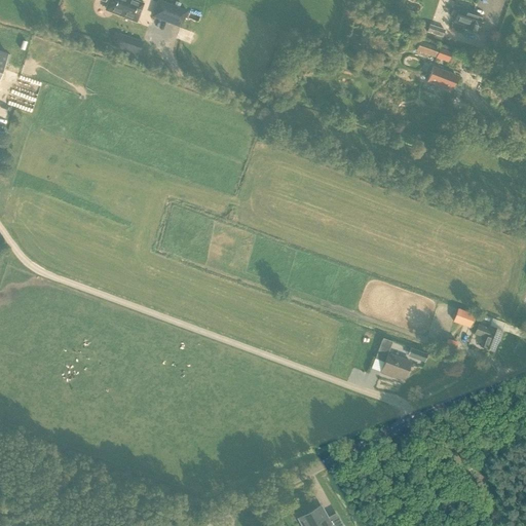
[(104,10),(113,13),(136,23),(143,5),(128,0),(100,0),(107,2),(104,10)]
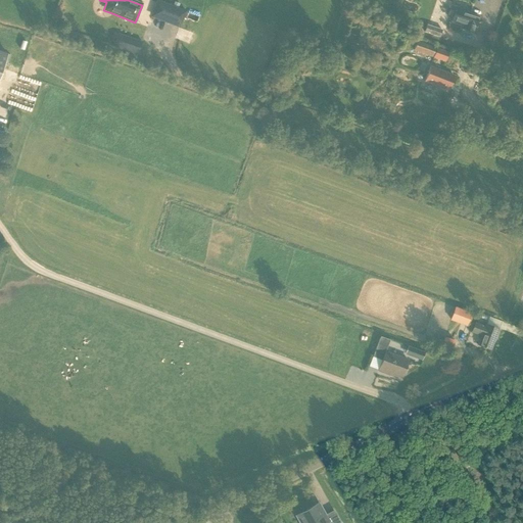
[(155,0),(149,17),(179,28),(185,11),(155,0)]
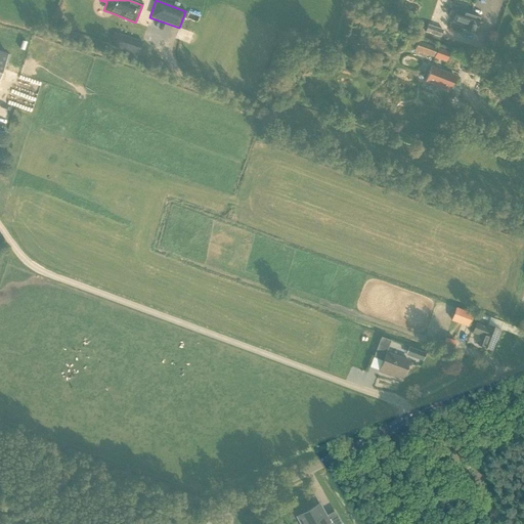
[(338,10),(341,6),(332,0),(330,3),(338,10)]
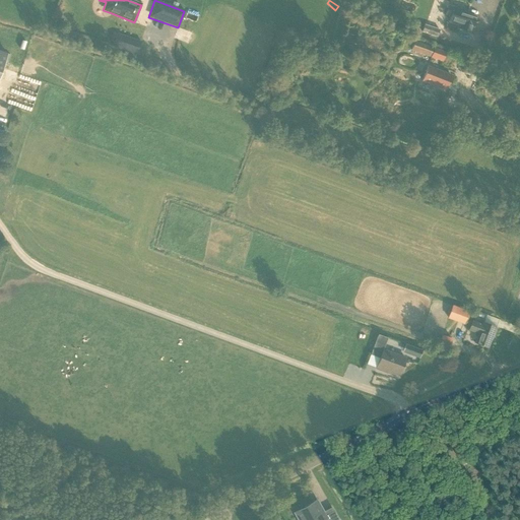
[(448,5),(445,14),(450,15),(449,21),(460,25),(459,28),(469,31),(471,25),(473,26),(476,17),(457,11),(458,8),(448,5)]
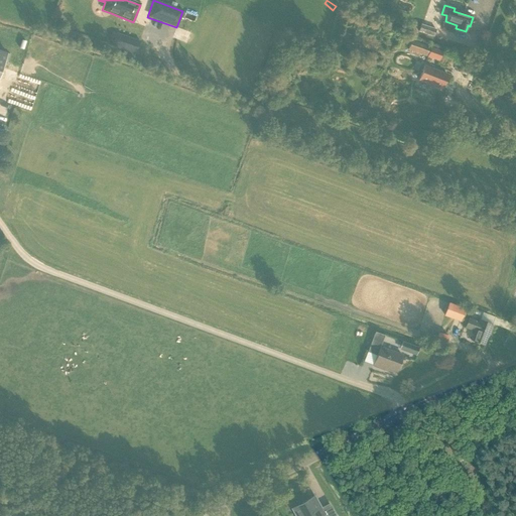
[(433,36),(435,29),(420,24),(418,31),(433,36)]
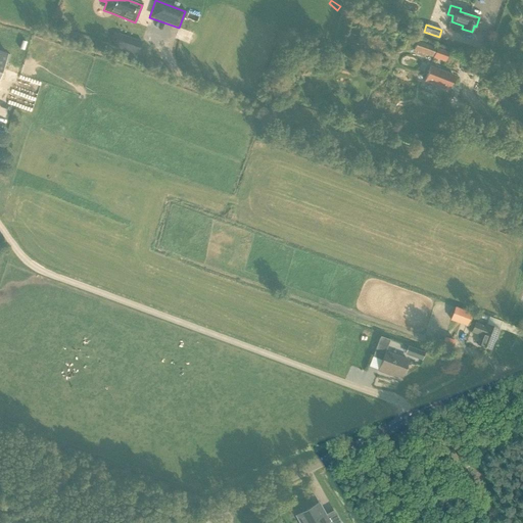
[(195,33),(181,28),(177,39),(190,44),(195,33)]
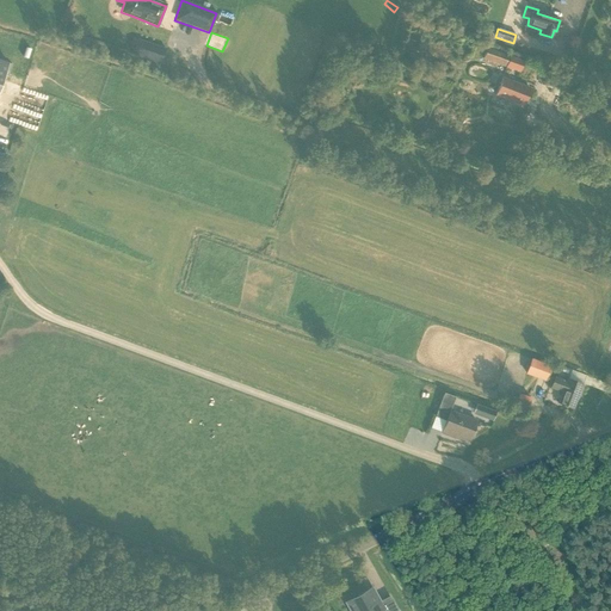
[(504,66),(507,55),(499,53),(487,48),(483,59),(504,66)]
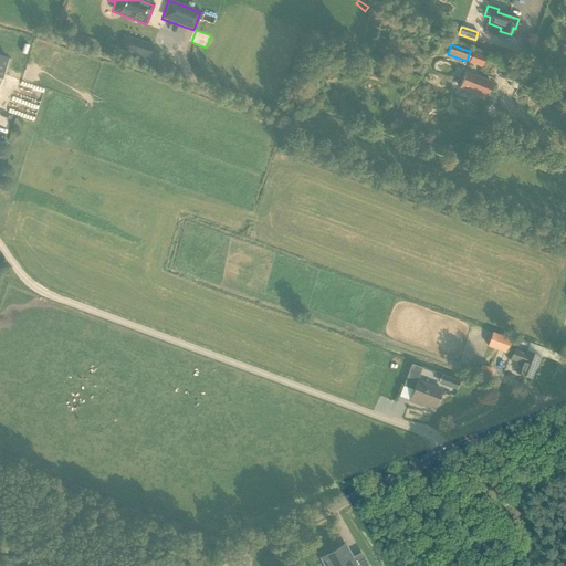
[(472,52),(469,62),(481,65),(484,56),(472,52)]
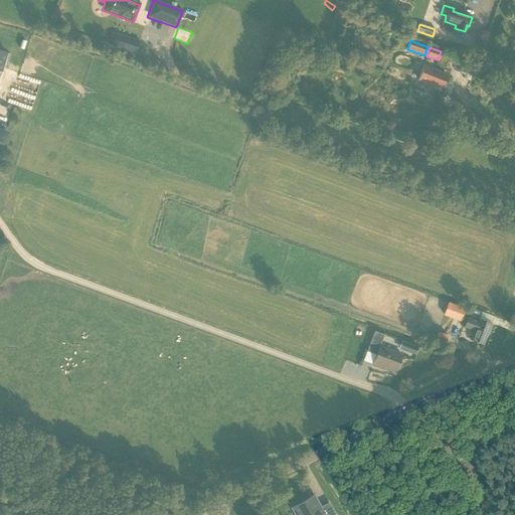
[(382,57),(365,51),(363,58),(379,64),(382,57)]
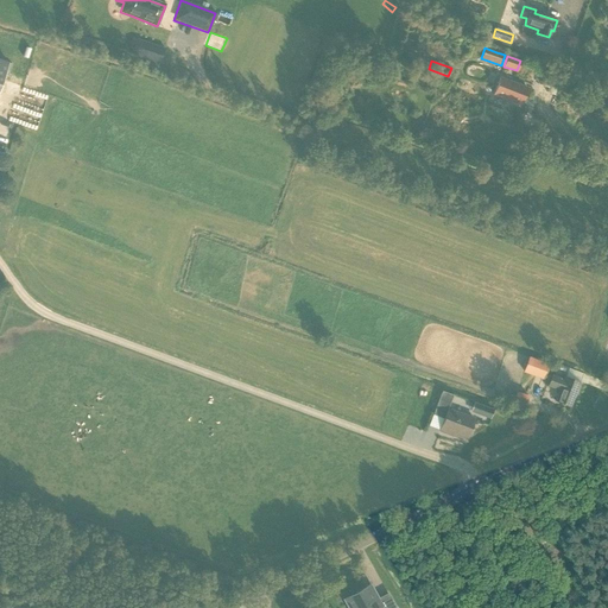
[(539,86),(548,88),(552,74),(544,70),(539,86)]
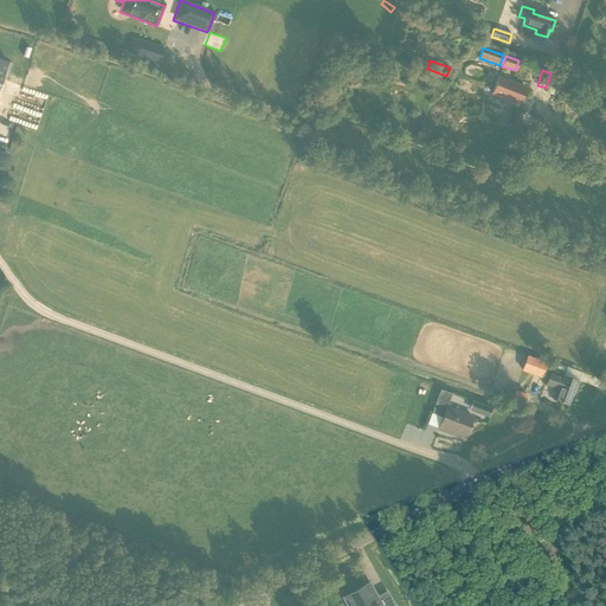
[(526,86),(497,76),(491,95),(519,105),(526,86)]
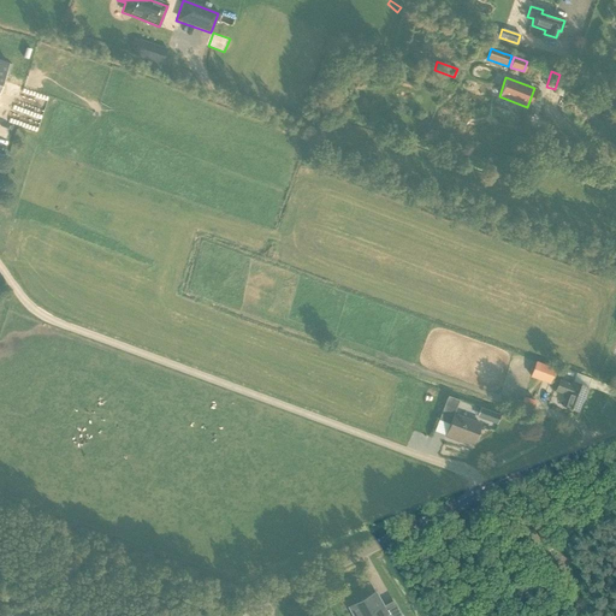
[(555,368),(534,361),(528,377),(549,384),(555,368)]
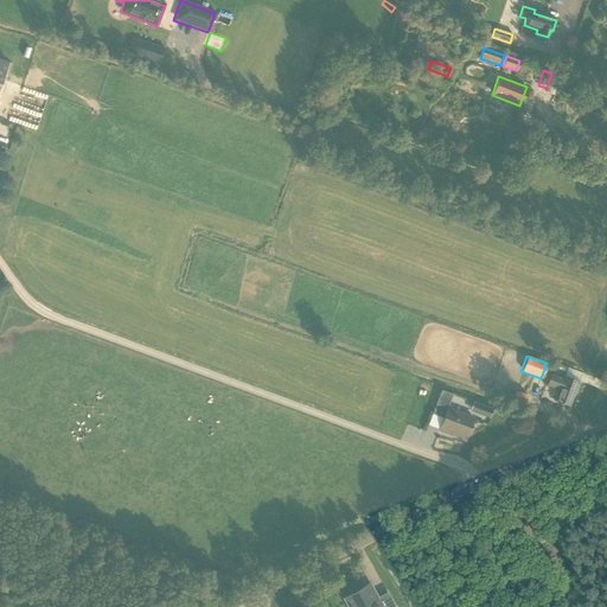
[(569,406),(579,382),(563,376),(562,378),(550,374),(545,385),(554,389),(555,388),(558,389),(554,401),(569,406)]
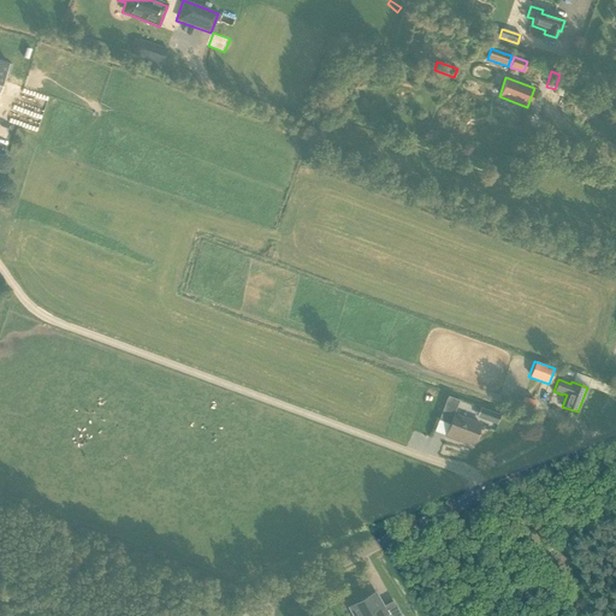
[(446,398),(444,404),(438,420),(450,424),(444,439),(461,445),(462,444),(472,448),(480,425),(454,414),(458,402),(446,398)]
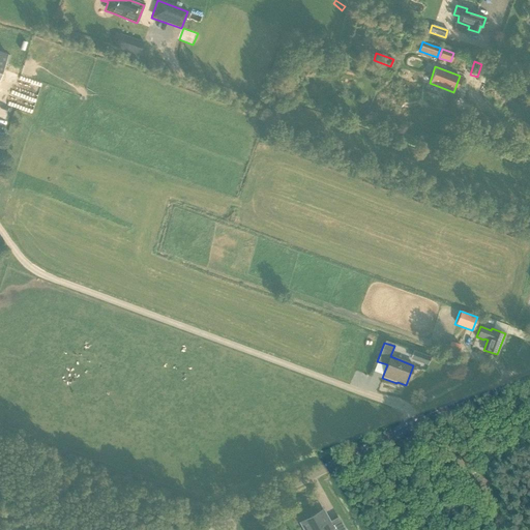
[(345,529),(339,517),(329,521),(323,508),(298,522),(301,529),(345,529)]
